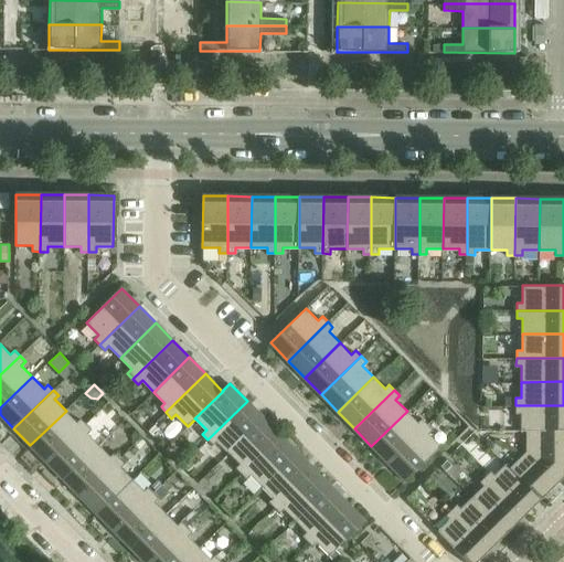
[(247,401),(208,439),(213,445),(217,441),(229,453),(264,417),(247,401)]
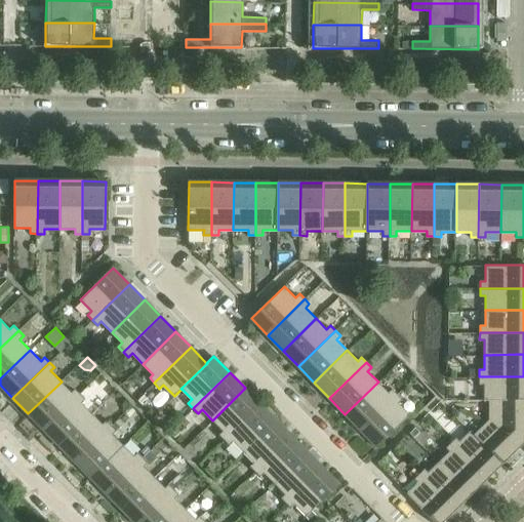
[(523,376),(479,376),(479,384),(484,384),(484,400),(489,400),(489,399),(523,399),(523,376)]
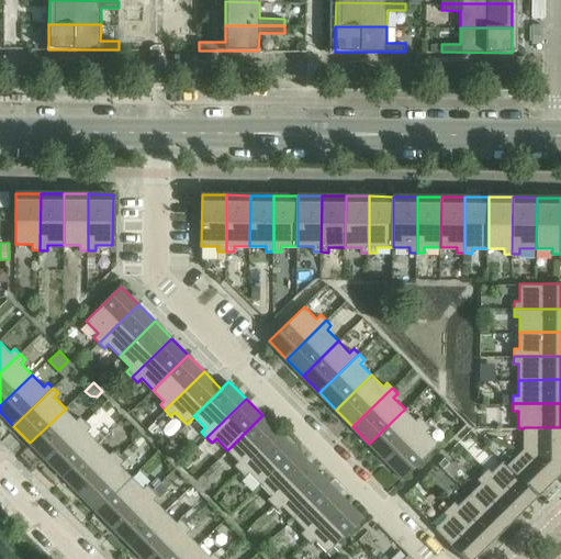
[(66,409),(30,443),(47,460),(86,422),(80,416),(77,420),(66,409)]
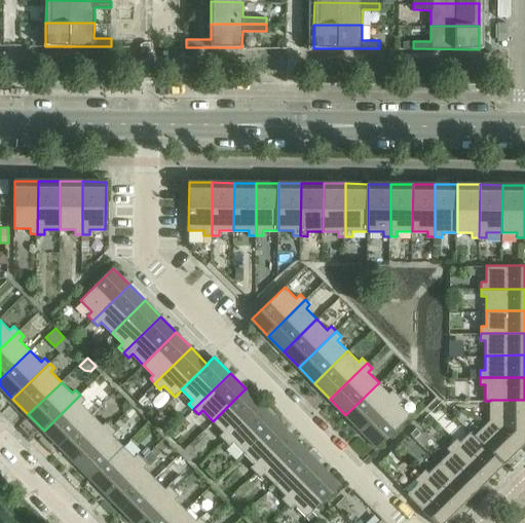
[(379,382),(345,415),(361,431),(398,395),(392,389),(389,393),(379,382)]
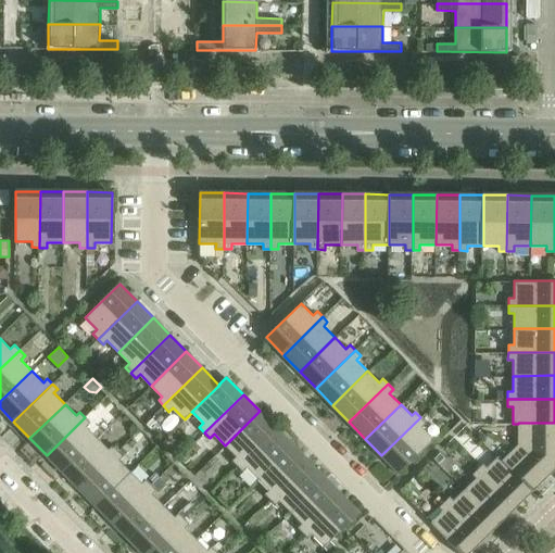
[(260,411),(225,445),(236,456),(232,461),(237,466),(276,428),(260,411)]
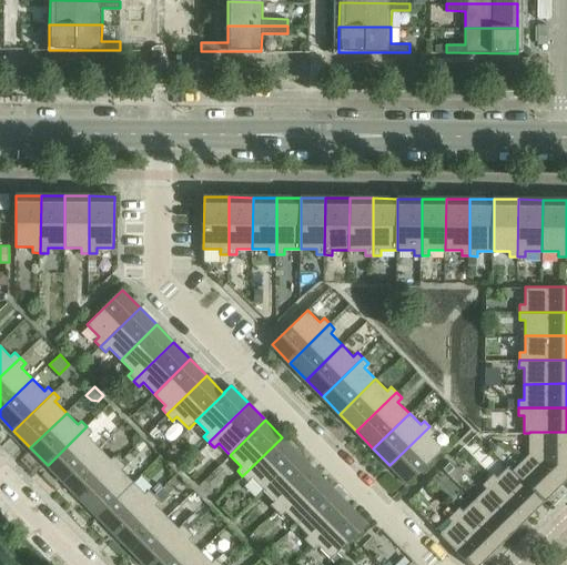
[(87,426),(48,465),(64,482),(100,447),(89,435),(92,432),(87,426)]
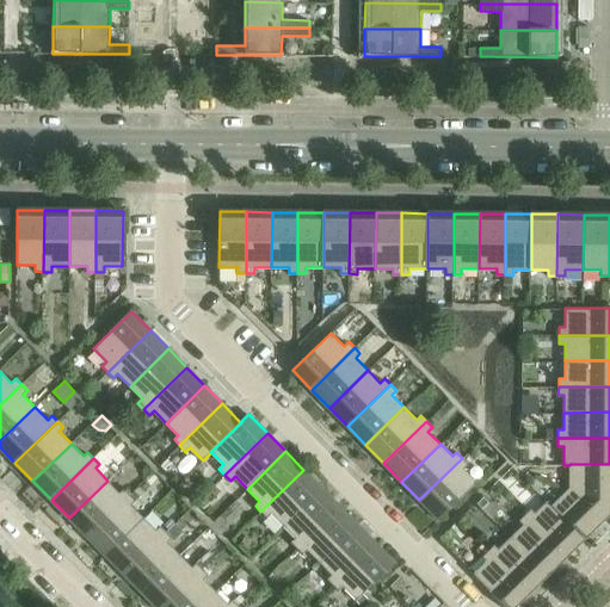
[(462,458),(419,500),(438,519),(478,482),(464,469),(468,464),(462,458)]
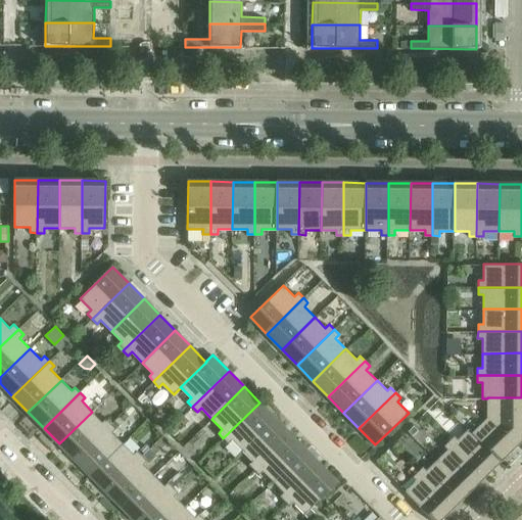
[(487,398),(486,418),(521,433),(521,397),(487,397),(487,398)]
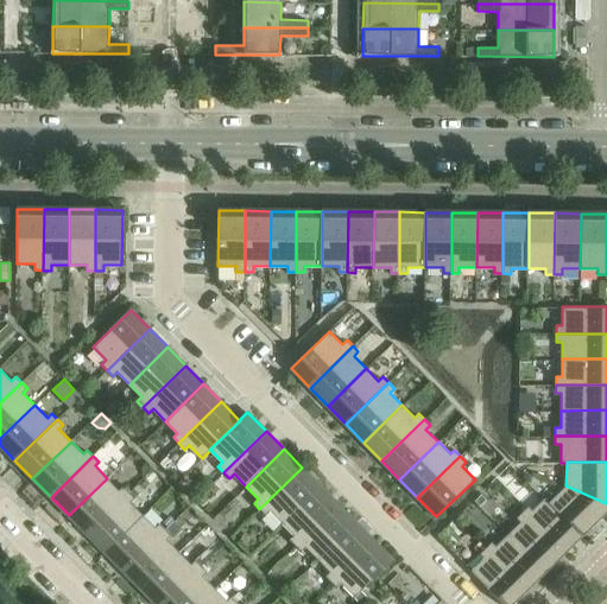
[(302,468),(259,509),(265,515),(270,510),(282,523),(320,485),(302,468)]
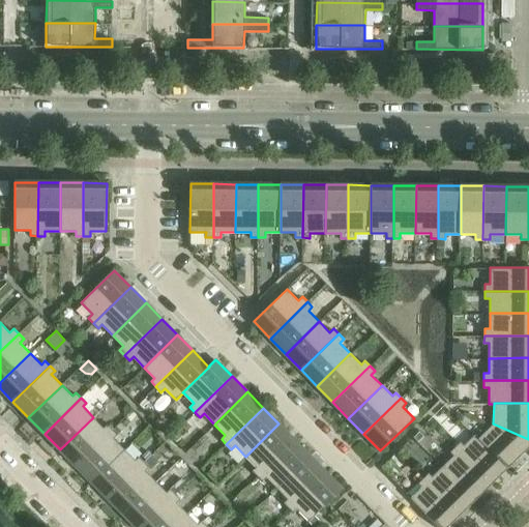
[(93,417),(60,449),(76,466),(113,430),(108,425),(104,428),(93,417)]
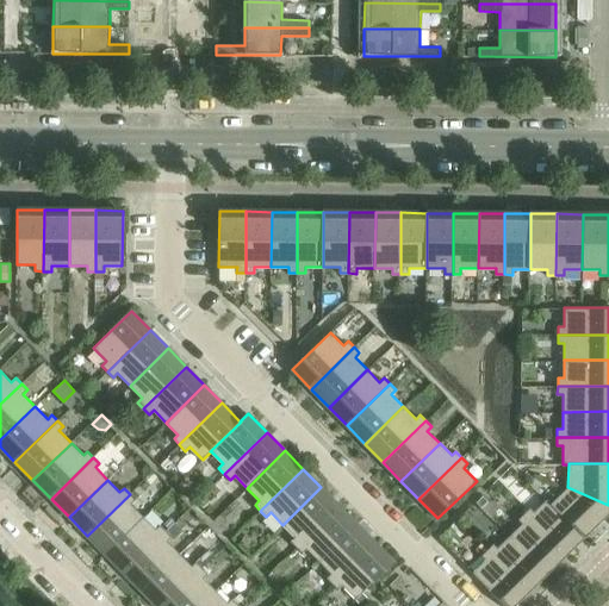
[(321,487),(283,525),(296,537),(291,541),(297,547),(340,505),(321,487)]
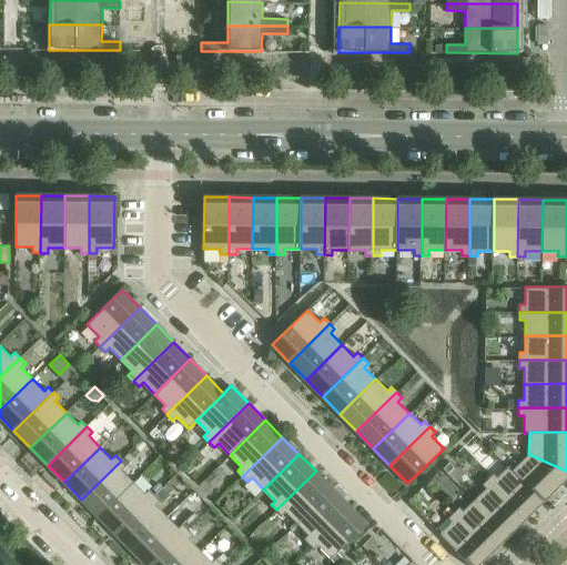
[(566,471),(528,454),(514,468),(513,470),(545,502),(566,478),(566,471)]
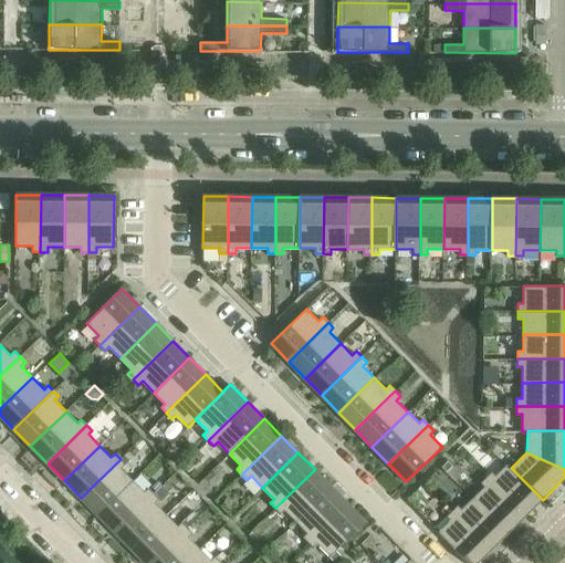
[(121,459),(81,498),(97,514),(133,480),(122,468),(125,465),(121,459)]
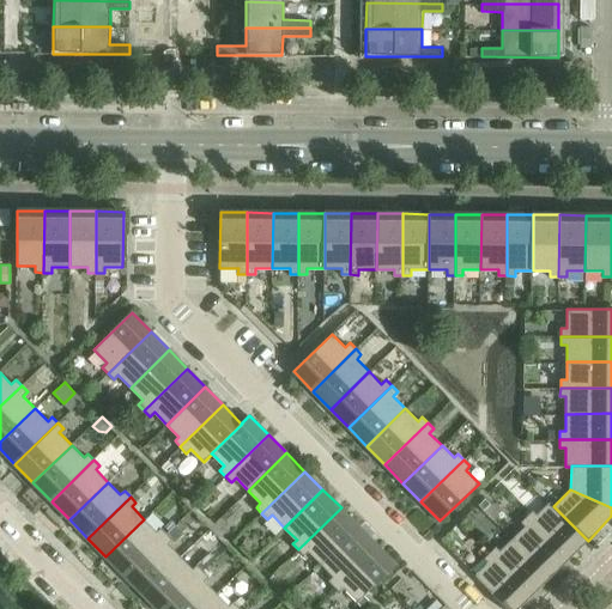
[(533,510),(527,516),(569,559),(588,541),(553,506),(555,505),(551,501),(537,515),(533,510)]
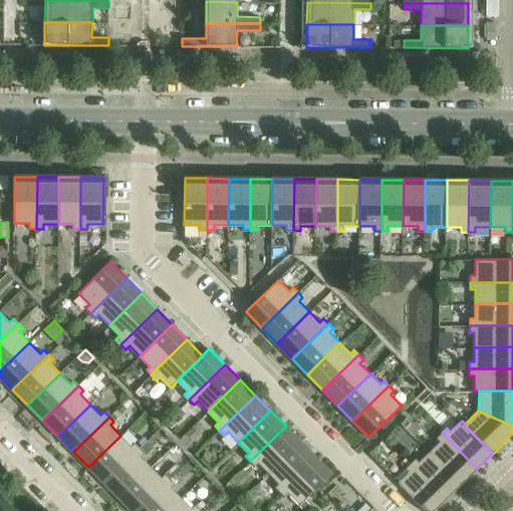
[(286,426),(250,461),(255,466),(258,463),(269,473),(301,442),(286,426)]
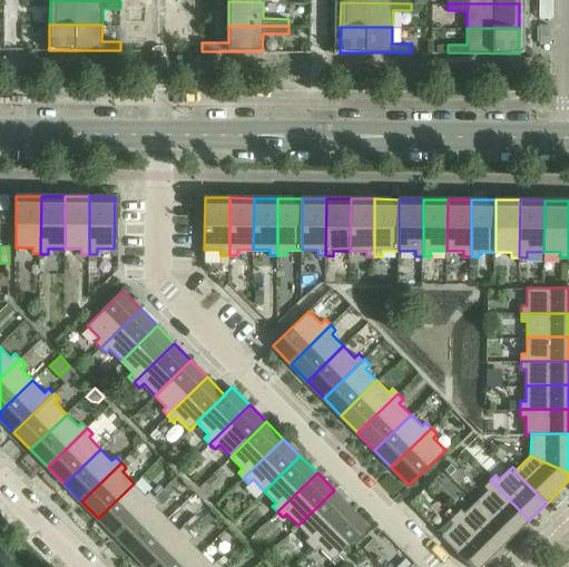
[(488,490),(477,501),(512,537),(529,520),(490,480),(484,486),(488,490)]
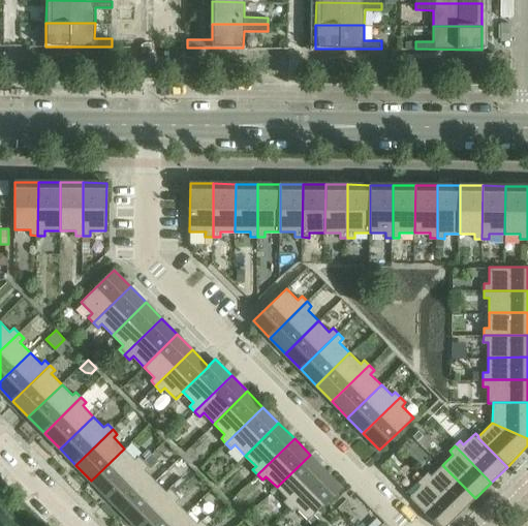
[(124,449),(91,481),(106,497),(144,461),(138,456),(135,459),(124,449)]
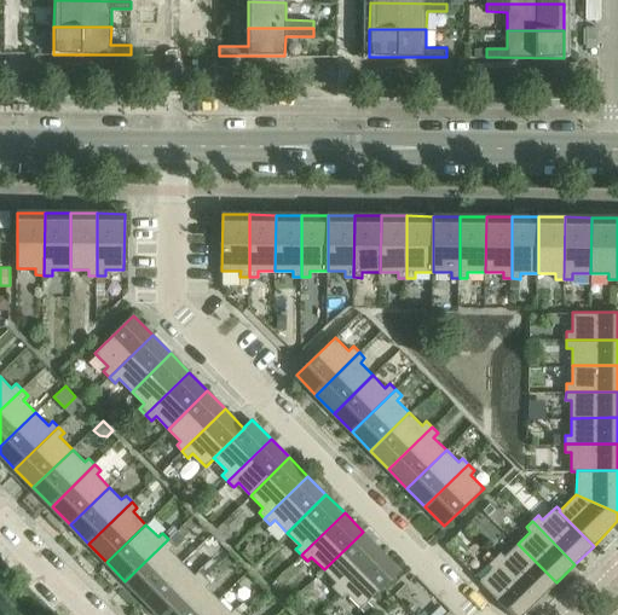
[(178,529),(168,539),(174,545),(177,546),(186,538),(178,529)]
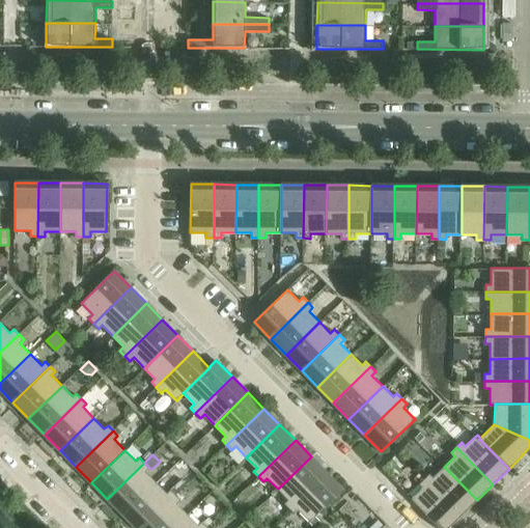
[(311,456),(278,489),(288,500),(284,503),(290,509),(327,472),(311,456)]
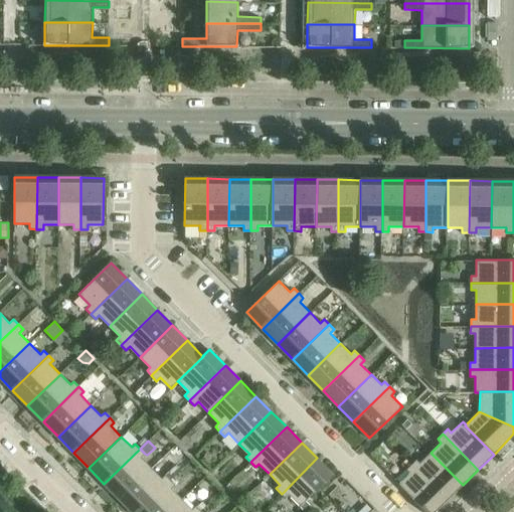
[(140,449),(104,484),(120,499),(152,468),(142,457),(145,454),(140,449)]
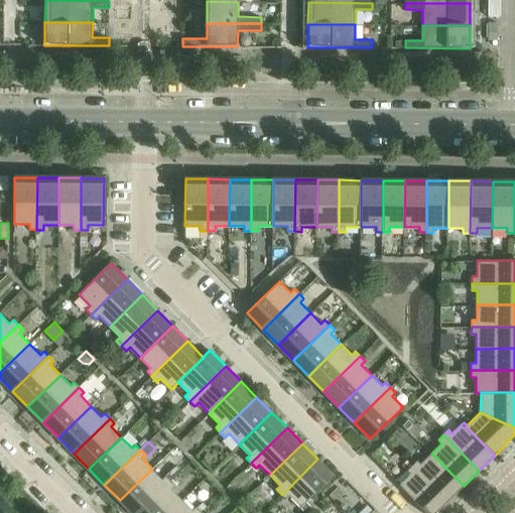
[(417,461),(412,465),(447,501),(464,486),(431,454),(421,464),(417,461)]
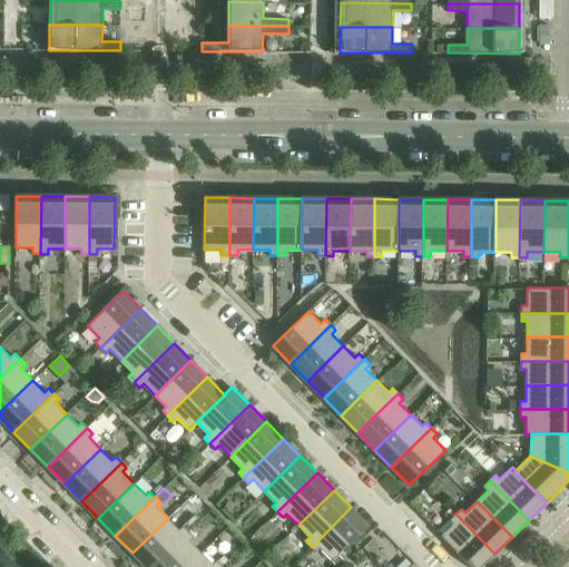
[(351,507),(312,547),(316,551),(321,548),(332,560),(369,525),(351,507)]
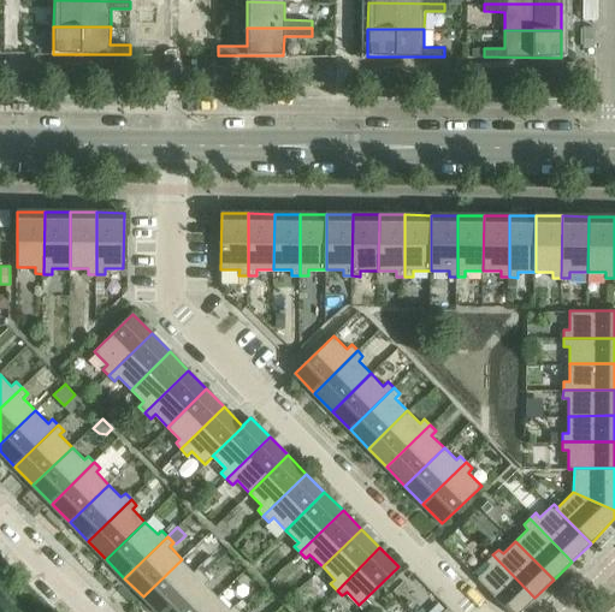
[(520,611),(534,598),(492,554),(486,560),(491,565),(477,578),(510,611),(520,611)]
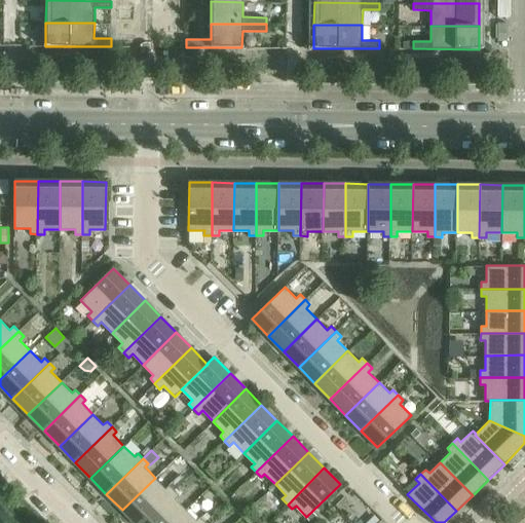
[(155,478),(122,510),(135,522),(140,522),(174,490),(170,485),(165,488),(155,478)]
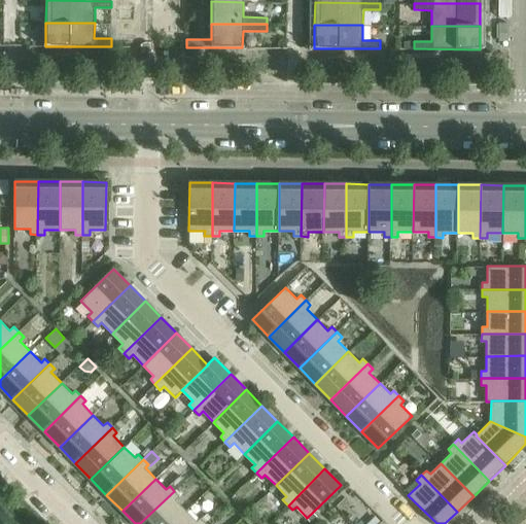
[(174,491),(140,523),(172,523),(186,511),(176,499),(179,496),(174,491)]
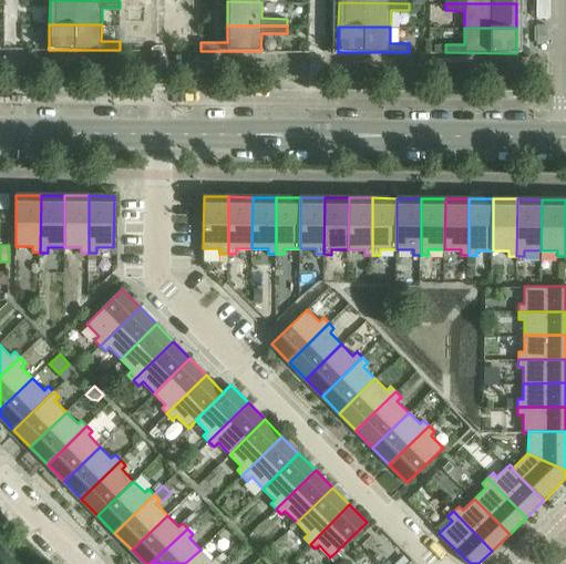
[(201,550),(185,563),(219,563),(222,562),(216,556),(212,561),(201,550)]
